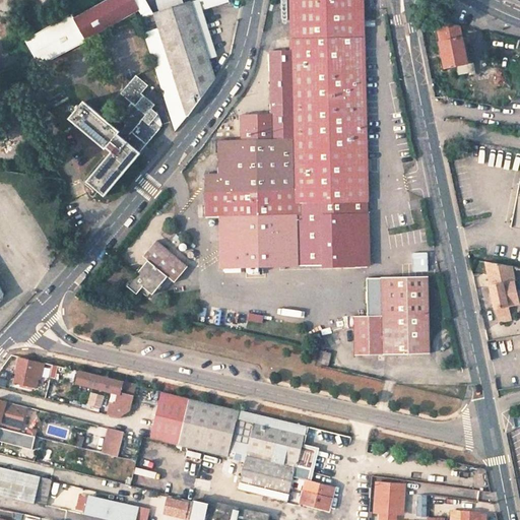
[(139,7),(134,0),(110,0),(75,19),(72,13),(25,40),(41,65),(87,40),(86,39),(139,7)]
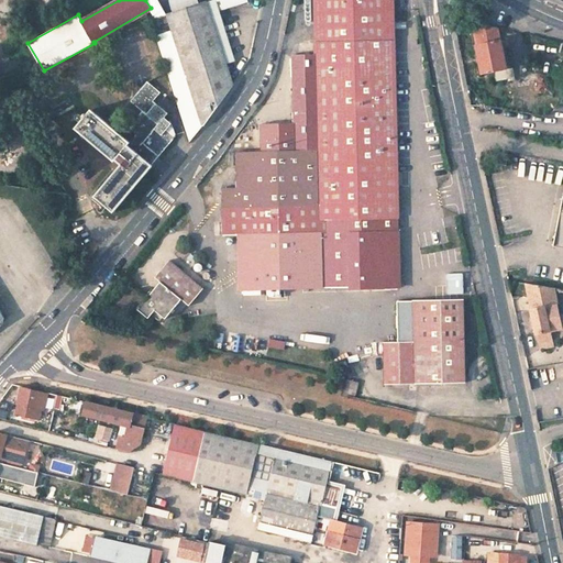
[(145,0),(151,8),(154,14),(163,9),(157,0),(145,0)]
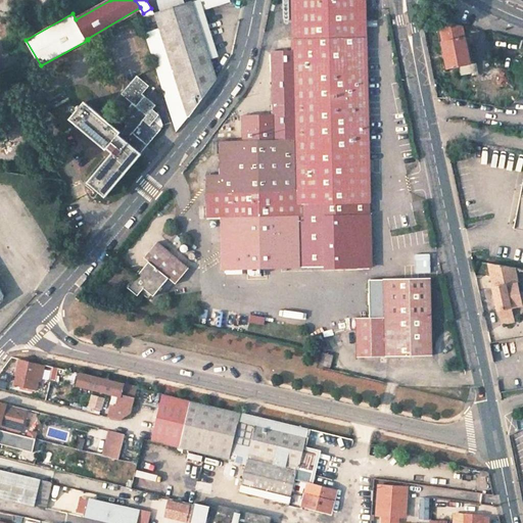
[(215,72),(214,67),(219,65),(216,57),(223,55),(218,40),(214,41),(203,8),(230,0),(199,0),(157,13),(145,16),(142,17),(178,130),(193,111),(218,80),(215,72)]
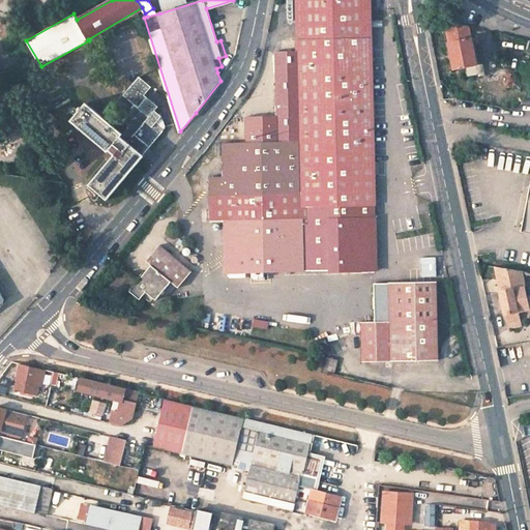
[(277,52),(278,115),(247,117),(247,142),(224,143),(224,177),(210,178),(211,222),(225,221),(226,272),(305,270),(303,219),(307,219),(307,206),(376,204),(371,0),(297,0),(299,51),(277,52)]
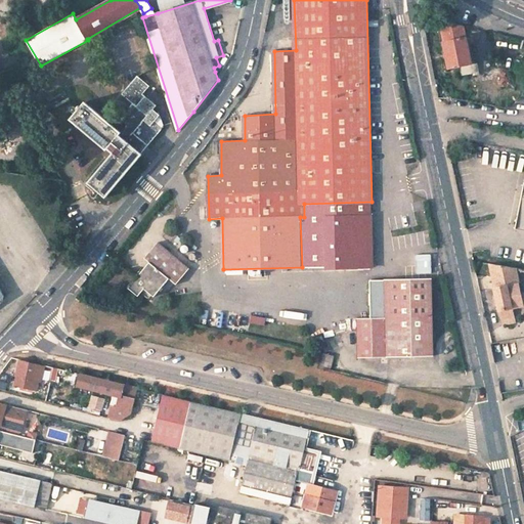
[(440,20),(449,70),(472,64),(465,27),(440,20)]
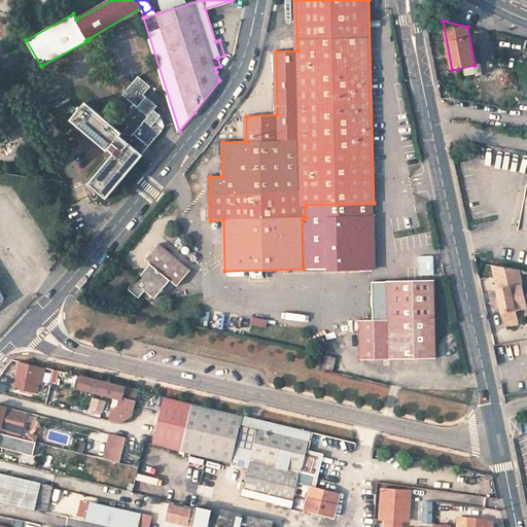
[(151,86),(139,76),(124,95),(135,104),(121,119),(129,126),(123,133),(86,103),(82,107),(80,106),(77,109),(79,110),(71,119),(108,150),(109,148),(115,153),(90,183),(107,198),(143,155),(142,154),(165,128),(156,120),(162,115),(154,109),(157,106),(144,95),(151,86)]
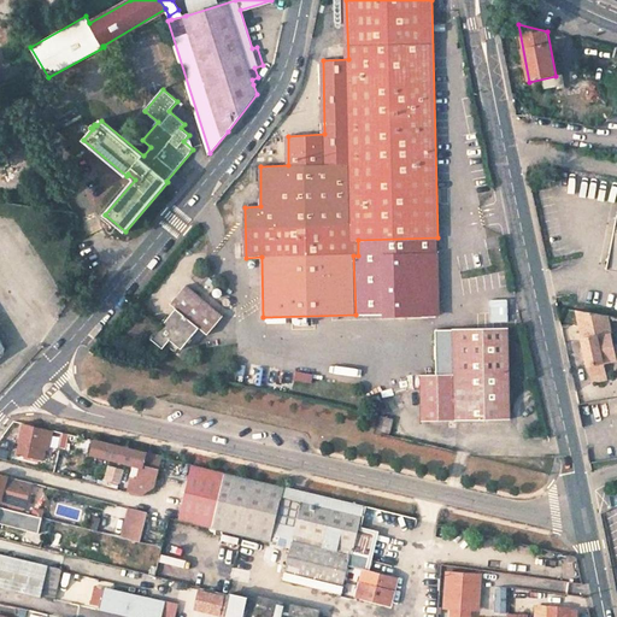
[(547,168),(545,181),(554,182),(557,170),(547,168)]
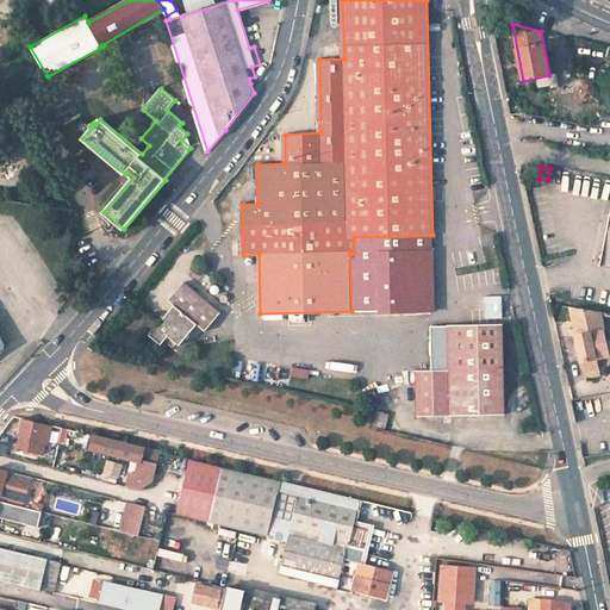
[(609,210),(598,266),(609,268),(609,210)]
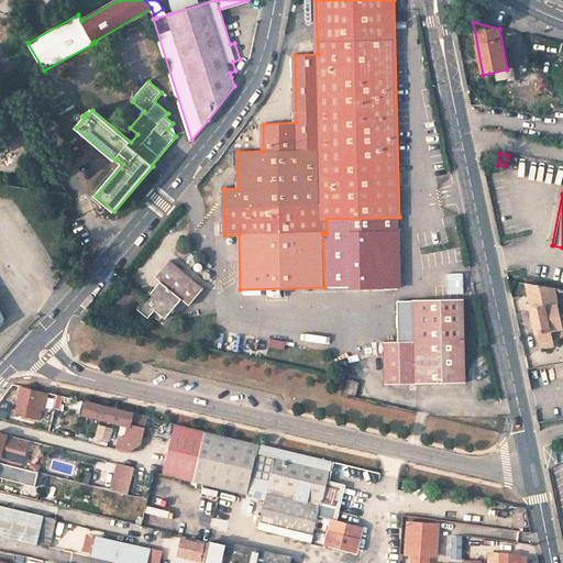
[(400,232),(350,232),(352,288),(401,287),(400,232)]
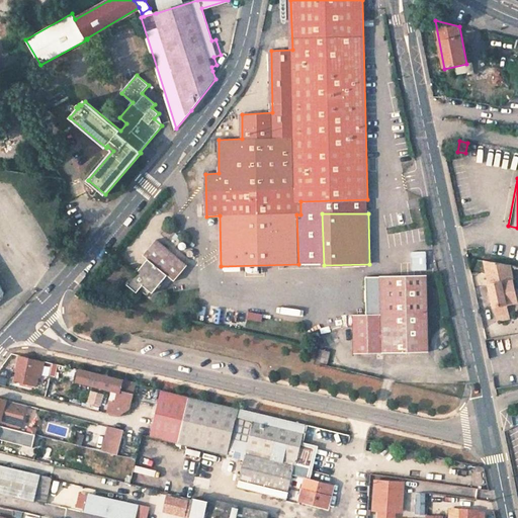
[(152,291),(167,273),(173,279),(187,263),(156,238),(142,253),(148,257),(142,264),(137,270),(126,281),(137,290),(143,283),(152,291)]
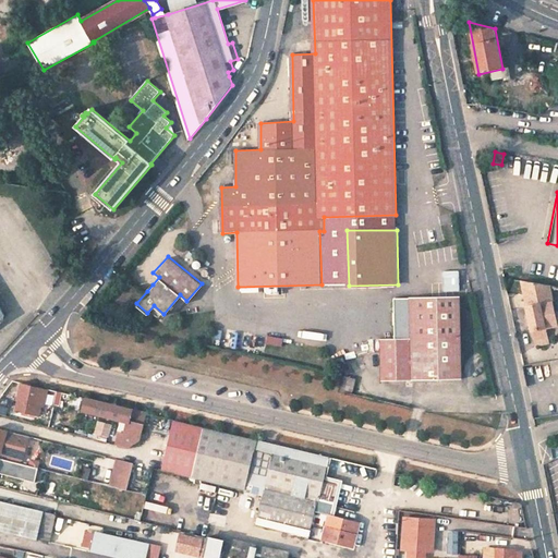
[(531,329),(533,338),(548,335),(546,327),(557,324),(557,311),(554,313),(548,284),(521,280),(526,305),(525,305),(530,329),(531,329)]
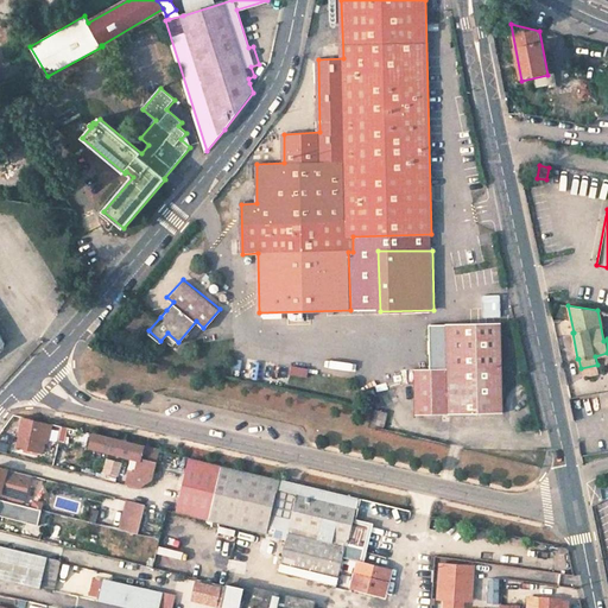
[(415,413),(502,412),(502,323),(448,323),(448,324),(430,324),(431,368),(415,368),(415,384),(415,391),(415,413)]
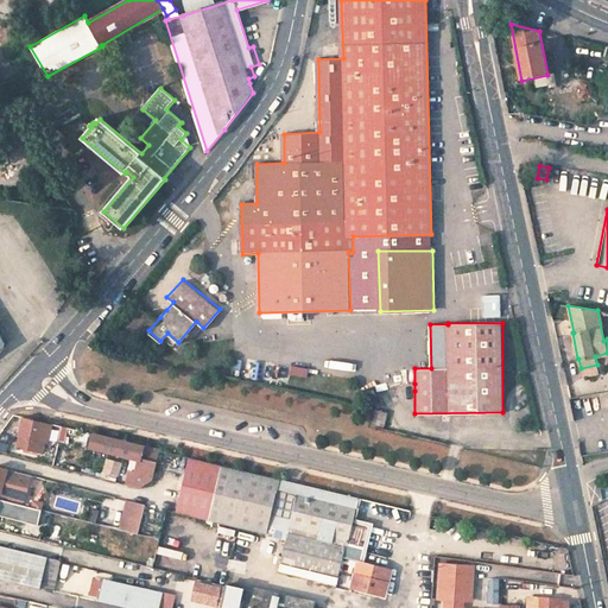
[(320,353),(346,353),(346,342),(320,342),(320,353)]
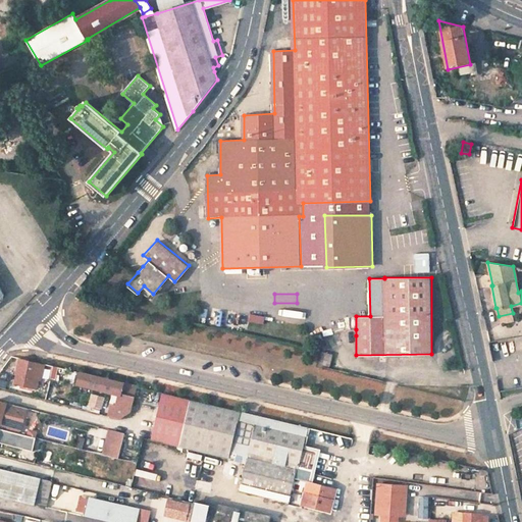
[(322,353),(317,364),(328,367),(331,356),(322,353)]
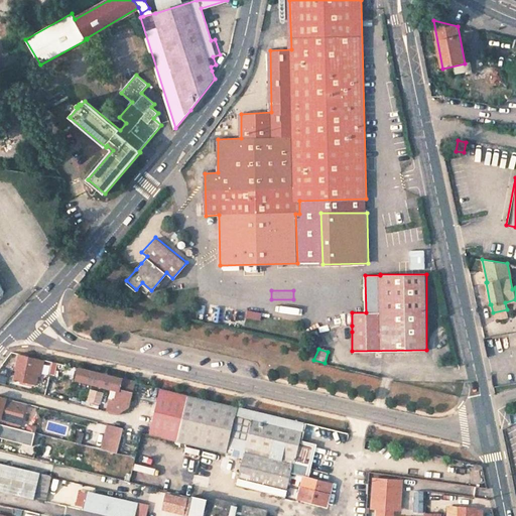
[(44,360),(19,354),(15,370),(19,371),(17,377),(37,381),(38,375),(40,376),(44,360)]
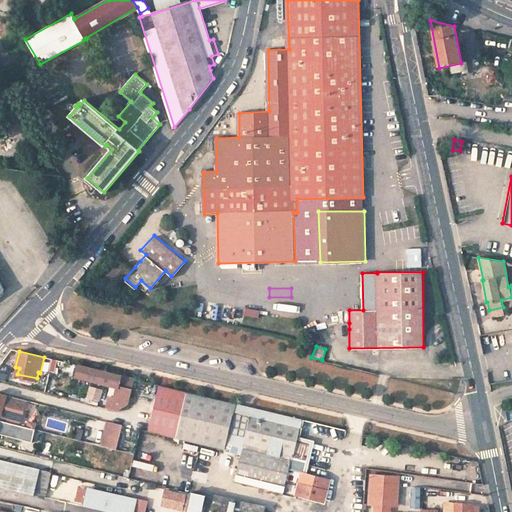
[(76,377),(116,387),(114,399),(129,403),(135,379),(79,365),(76,377)]
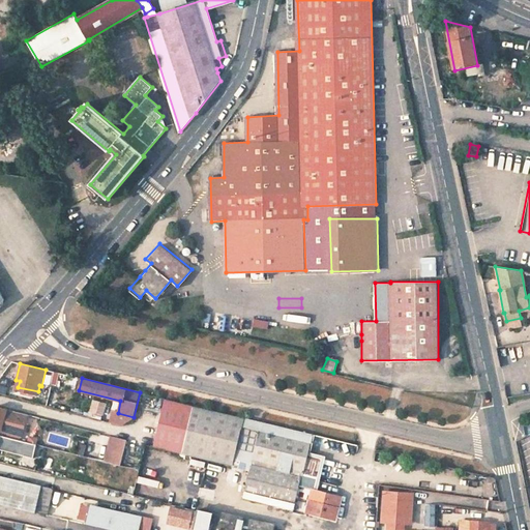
[(154,444),(234,463),(244,418),(165,400),(154,444)]
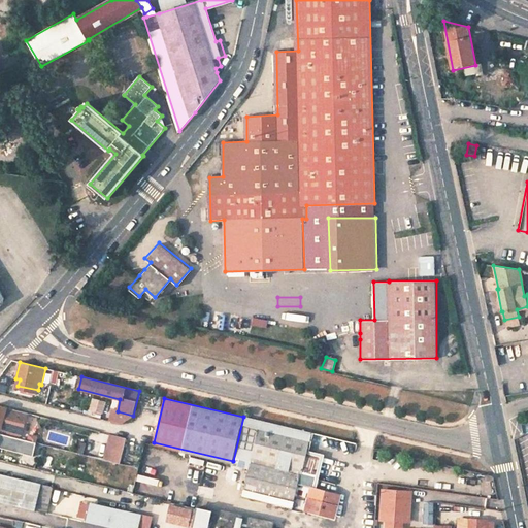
[(94,399),(91,409),(103,414),(105,402),(94,399)]
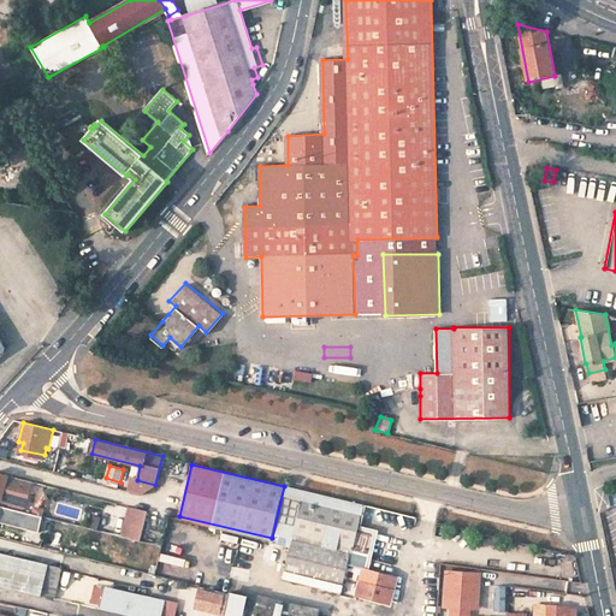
[(0,472),(0,499),(5,501),(24,505),(30,480),(0,472)]
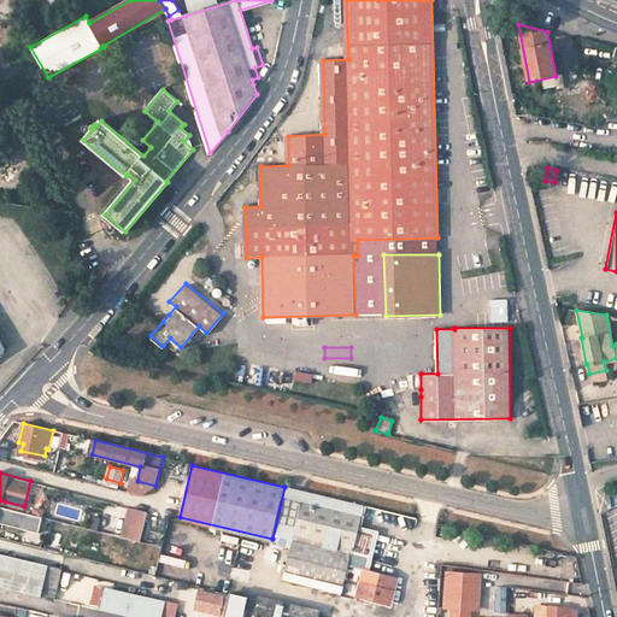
[(271,542),(292,547),(283,580),(341,594),(348,564),(348,562),(351,553),(370,558),(376,533),(358,528),(364,505),(299,489),(285,486),(285,487),(272,539),(271,542)]
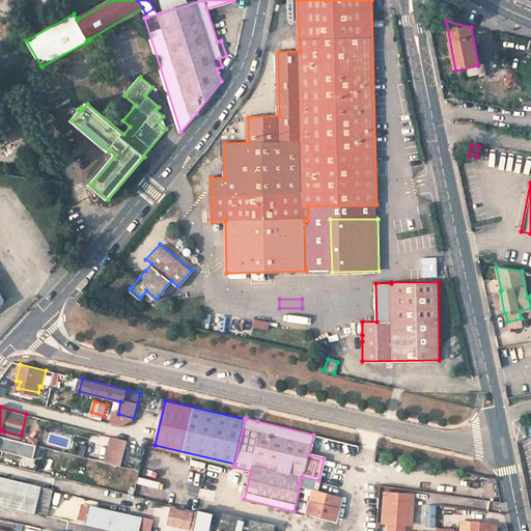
[(0,435),(20,441),(21,436),(4,431),(0,430),(0,435)]
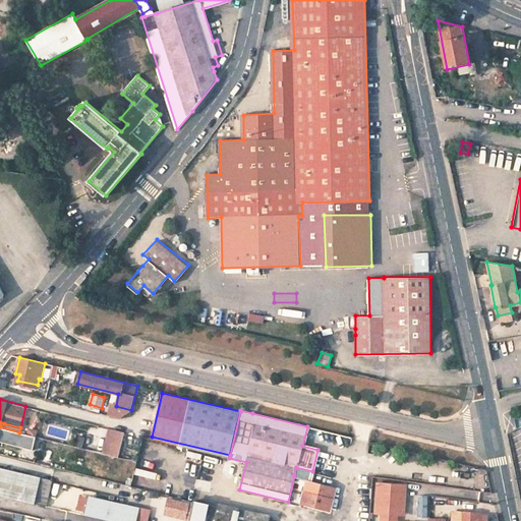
[(103,453),(118,457),(121,445),(125,431),(111,427),(108,442),(105,441),(103,453)]
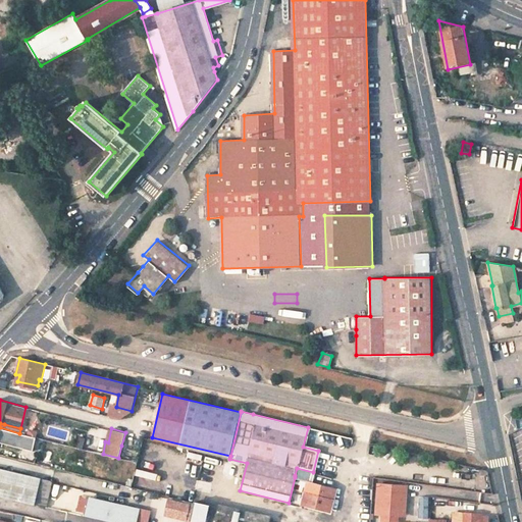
[(35,451),(38,437),(4,431),(2,445),(35,451)]
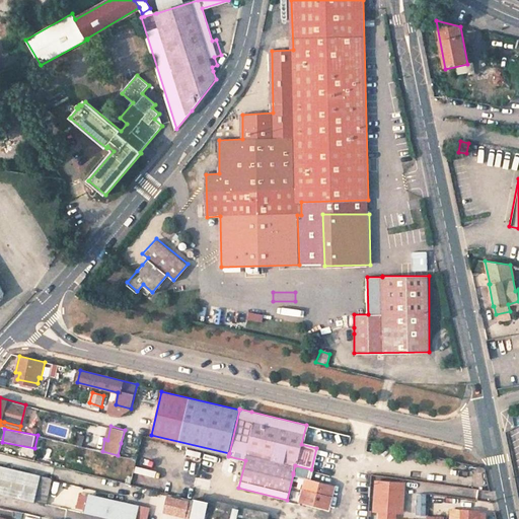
[(300,501),(328,508),(331,497),(324,496),(327,484),(308,478),(311,469),(295,465),(293,472),(293,474),(306,477),(300,501)]
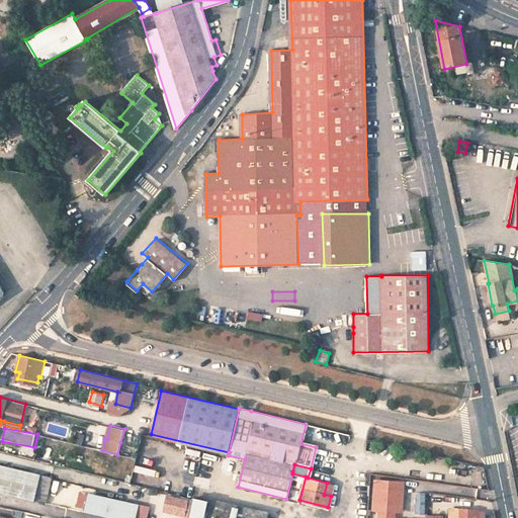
[(0,492),(33,500),(44,503),(49,478),(0,465),(0,492)]
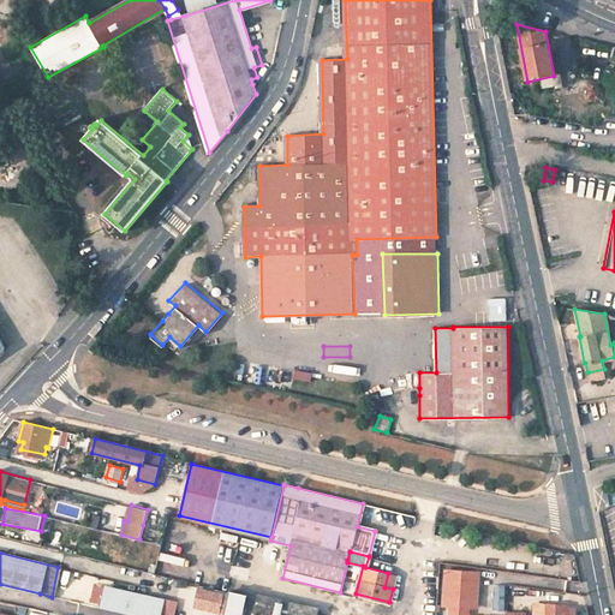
[(446,571),(445,605),(451,605),(449,614),(467,614),(469,607),(470,607),(472,573),(446,571)]
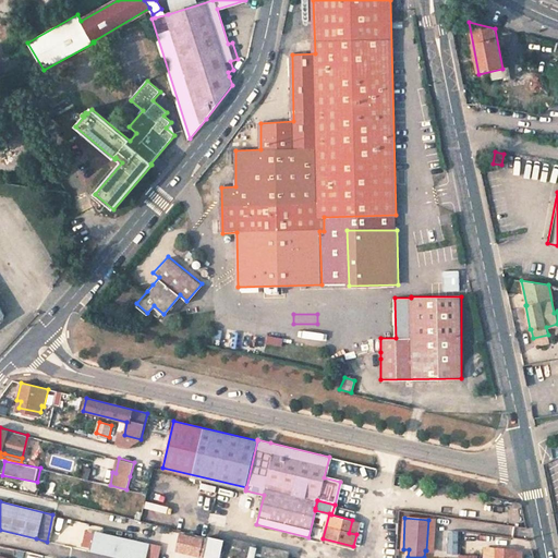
[(89,552),(119,557),(158,557),(161,546),(95,530),(89,552)]
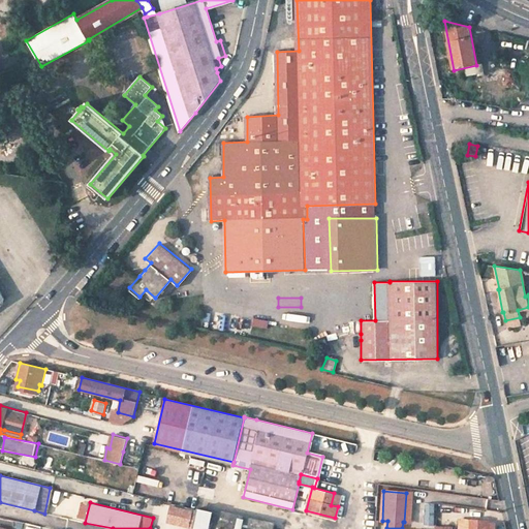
[(173,503),(168,522),(191,528),(196,509),(173,503)]
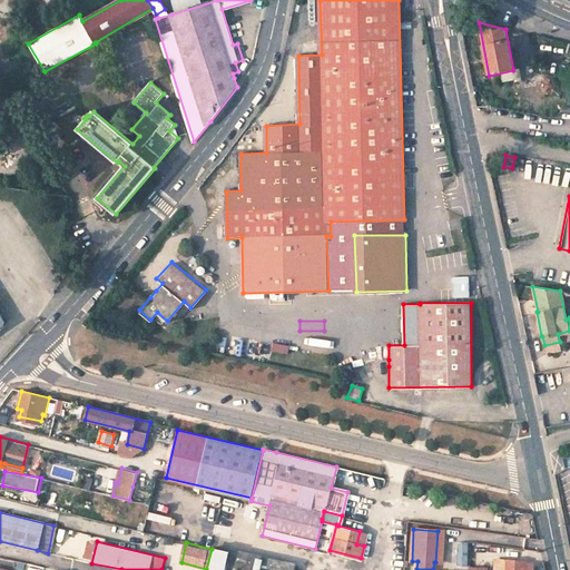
[(469,543),(459,543),(459,566),(469,566),(469,543)]
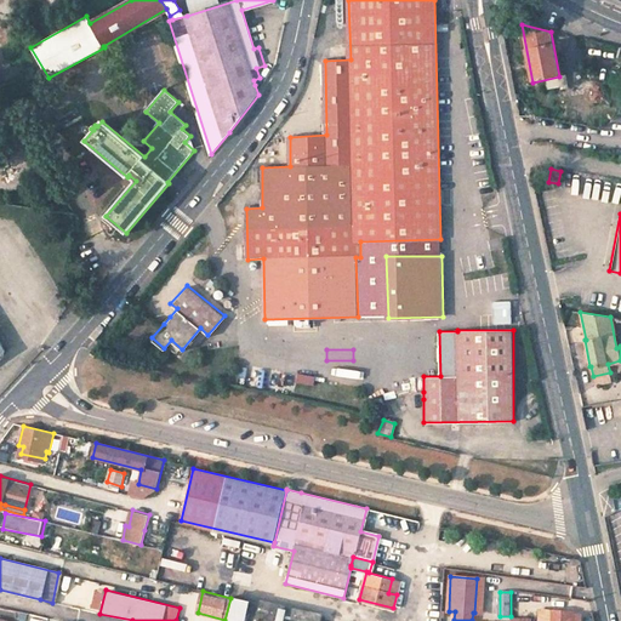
[(322,620),(323,619),(232,598),(226,620),(322,620)]
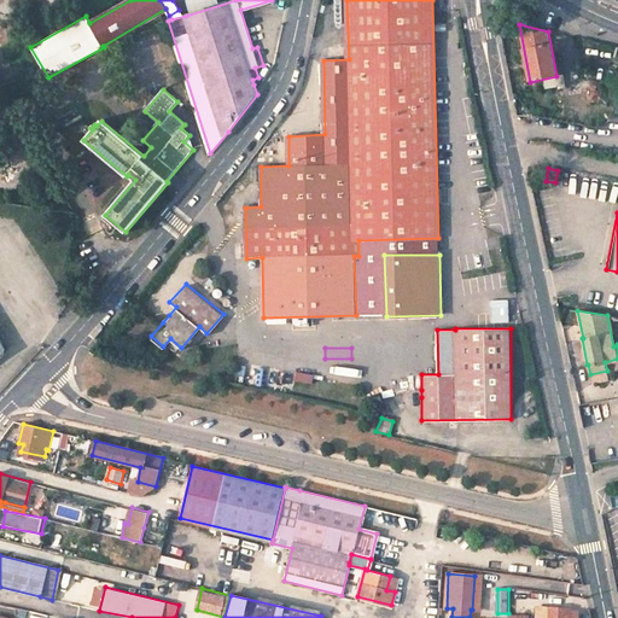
[(175,617),(187,617),(191,607),(179,605),(175,617)]
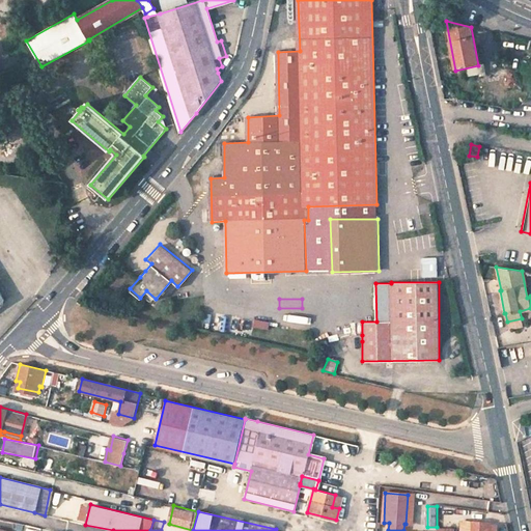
[(491,525),(491,522),(470,522),(470,530),(490,530),(491,527),(491,525)]
